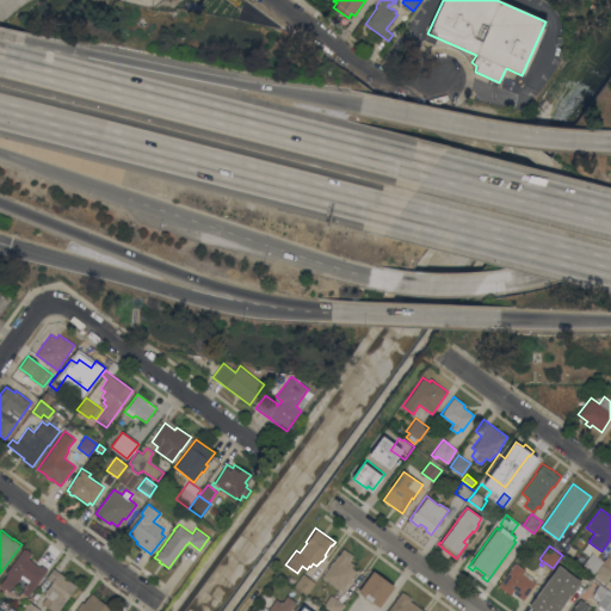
[(41,609),(38,610),(20,610),(26,603),(18,596),(28,582),(20,576),(16,581),(8,591),(0,584),(0,581),(7,573),(6,573),(24,548),(25,549),(26,548),(30,551),(30,553),(31,554),(28,557),(39,566),(41,565),(48,569),(28,596),(30,598),(29,600),(41,609)]
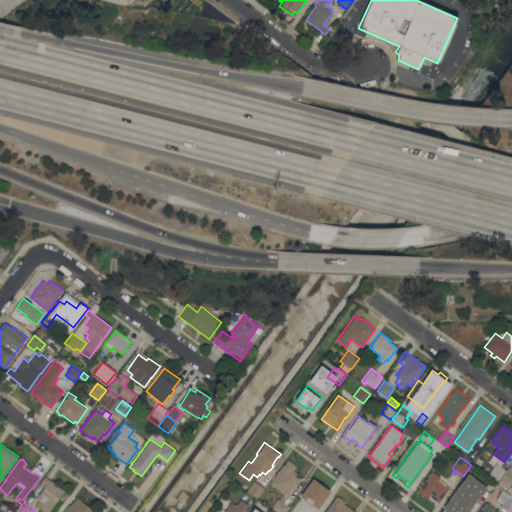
[(294,485),(295,486),(293,488),(292,487),(287,495),(270,483),(288,459),(296,465),(292,469),(296,472),(294,475),(299,478),(294,485)]
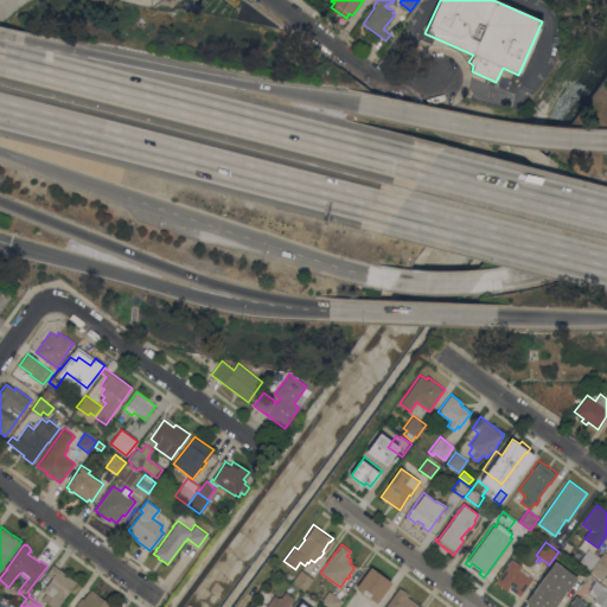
[(579,561),(589,548),(600,557),(590,569),(579,561)]
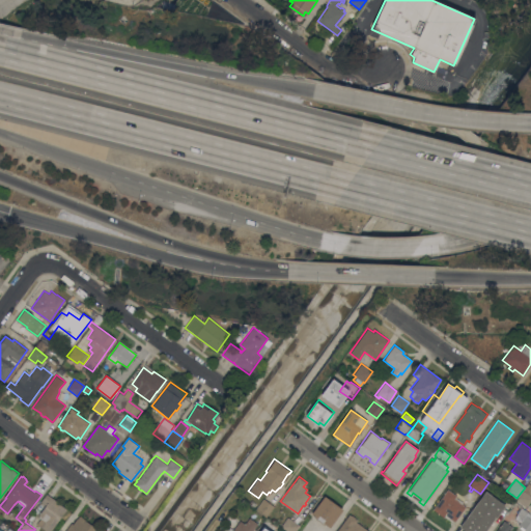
[(530,483),(530,499),(527,505),(526,506),(518,500),(530,483)]
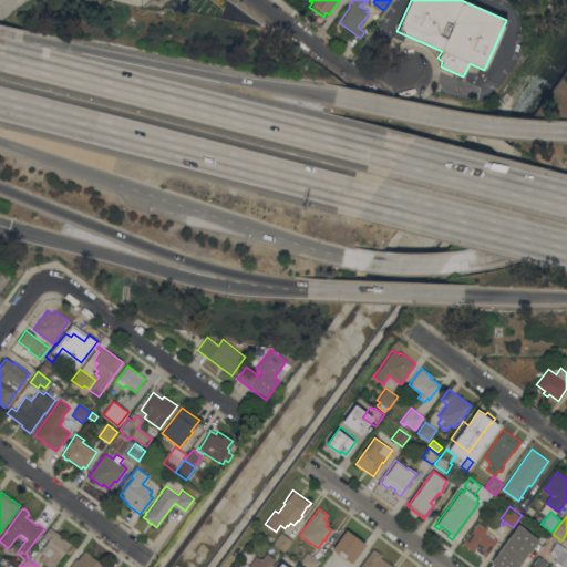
[(478,521),(488,528),(487,528),(497,536),(495,538),(497,540),(486,556),(475,548),(473,550),(462,543),(478,521)]
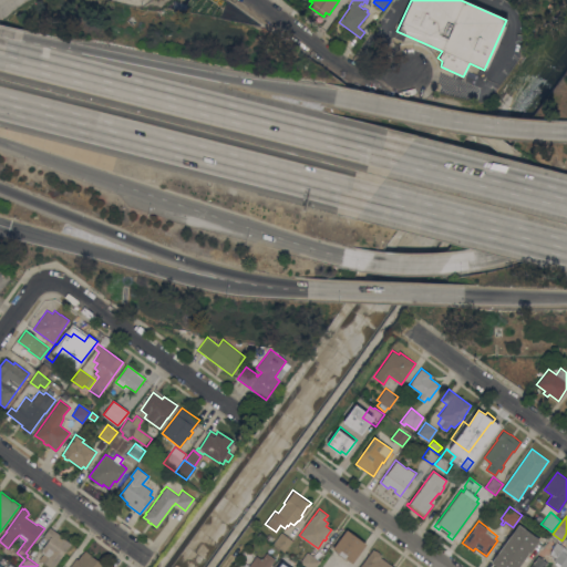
[(539,539),(529,553),(528,552),(517,566),(497,566),(491,562),(518,523),(539,539)]
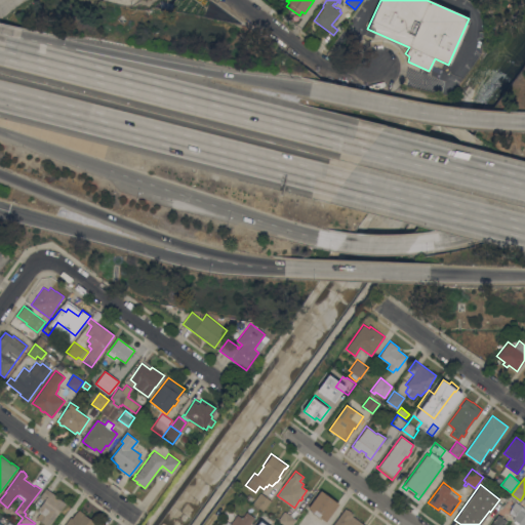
[(66,502),(63,508),(63,507),(54,517),(55,517),(48,524),(46,524),(37,518),(40,513),(38,511),(39,510),(38,509),(45,498),(41,496),(47,488),(66,502)]
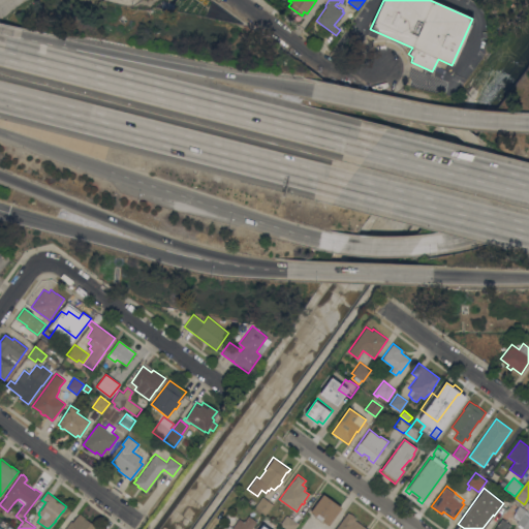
[(342,507),(329,525),(310,511),(322,493),(342,507)]
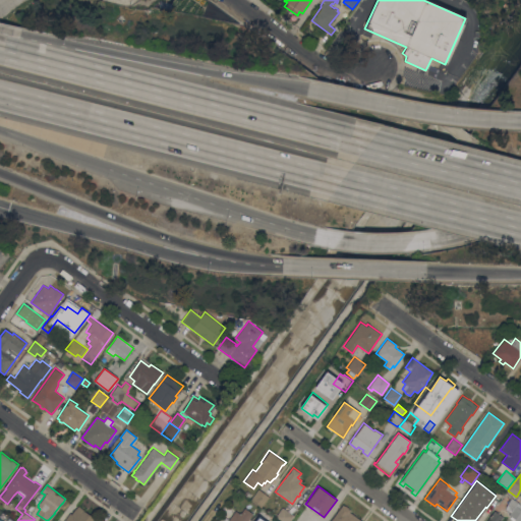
[(269,496),(261,507),(250,499),(258,488),(269,496)]
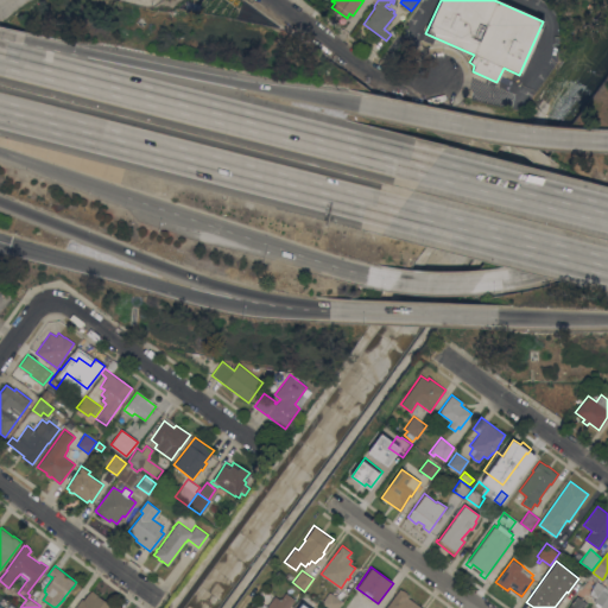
[(607,589),(607,607),(605,607),(594,600),(596,597),(590,593),(596,581),(607,589)]
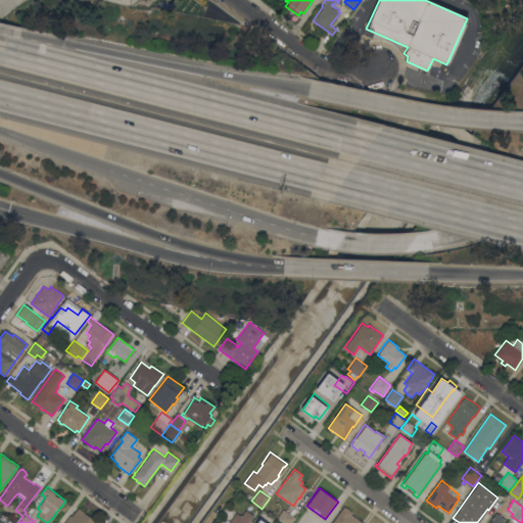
[(331,522),(344,506),(346,508),(346,507),(350,509),(349,510),(351,512),(350,513),(364,522),(331,522)]
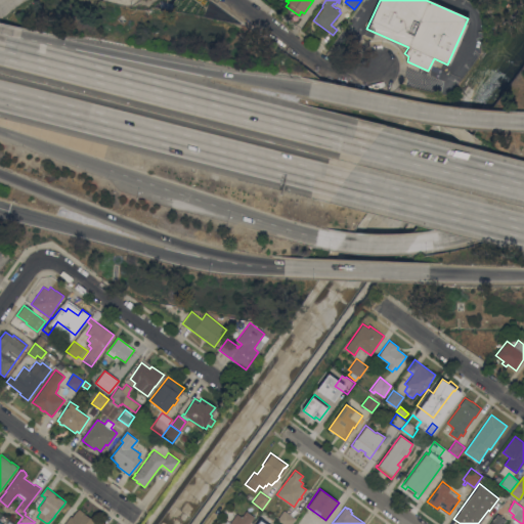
[(96,521),(93,523),(63,523),(70,515),(72,516),(76,510),(77,511),(79,508),(96,521)]
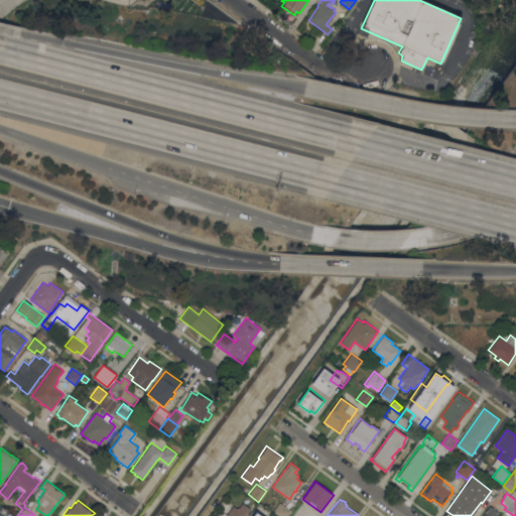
[(244,515),(222,515),(221,515),(223,512),(227,514),(233,505),(238,509),(242,502),(250,508),(244,515)]
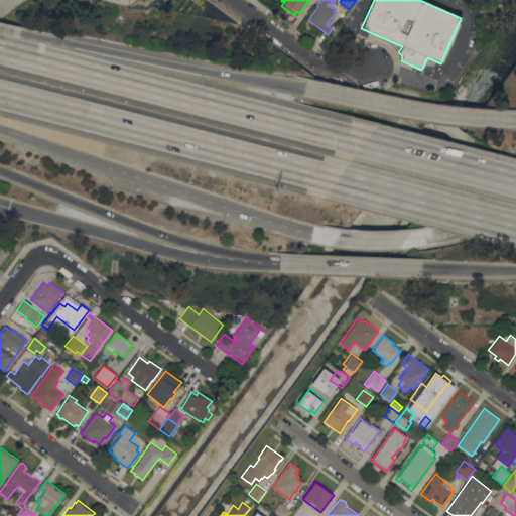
[(290,510),(285,515),(277,515),(272,512),(279,502),(290,510)]
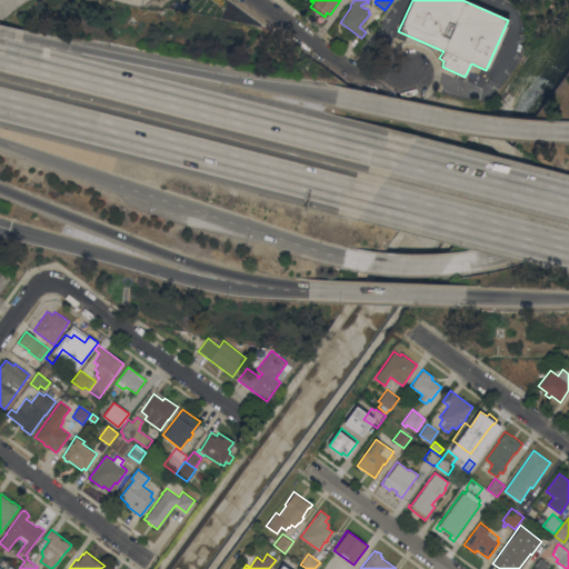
[(533,568),(531,568),(540,557),(550,563),(547,568),(533,568)]
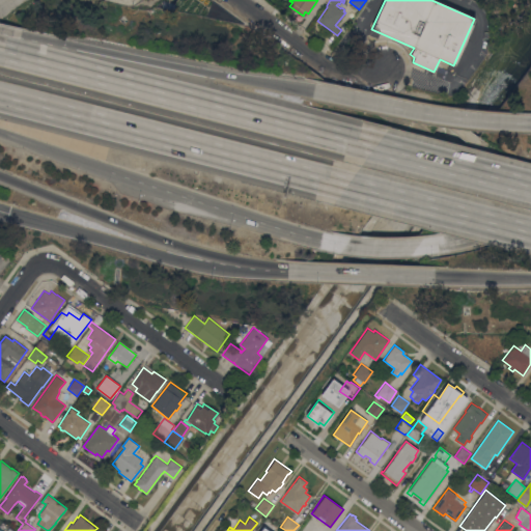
[(268,526),(267,528),(268,529),(267,530),(264,530),(263,530),(255,530),(262,522),(268,526)]
